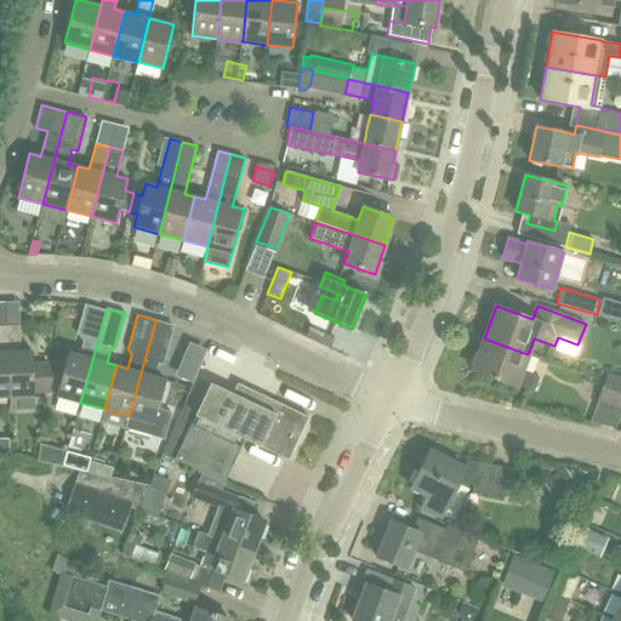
[(174,326),(155,322),(129,416),(153,423),(166,380),(154,376),(158,363),(163,364),(174,326)]
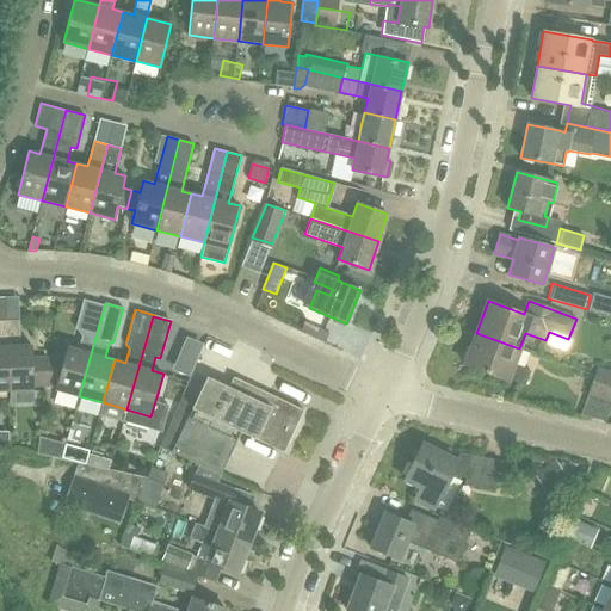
[(34,389),(34,384),(44,384),(48,358),(32,358),(32,345),(20,345),(19,319),(5,320),(8,390),(34,389)]
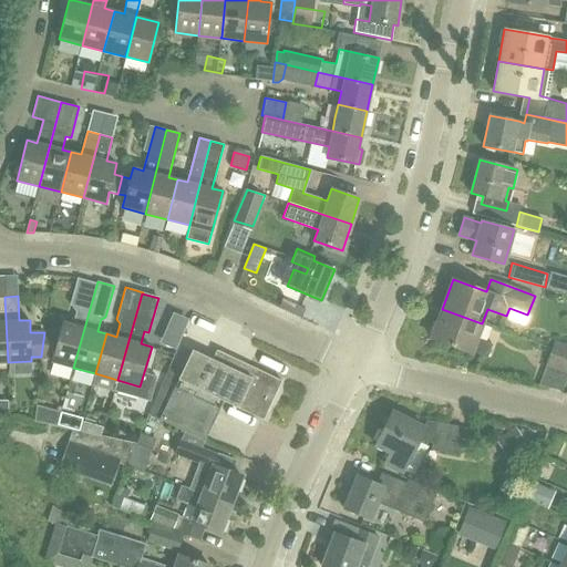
[(79,301),(72,325),(62,321),(59,333),(44,332),(41,357),(52,358),(51,361),(73,368),(91,305),(79,301)]
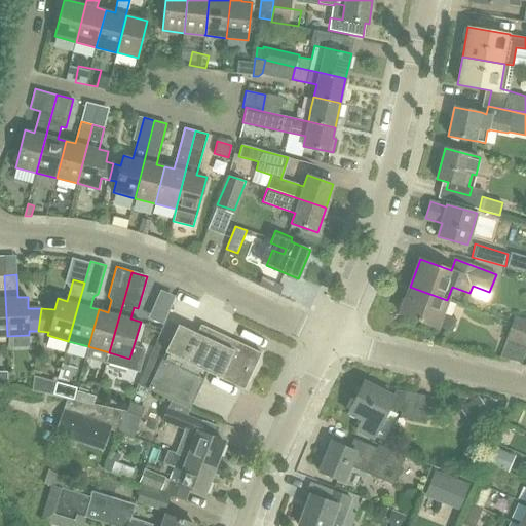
[(442,313),(447,300),(410,287),(401,313),(437,327),(438,325),(452,331),(456,318),(442,313)]
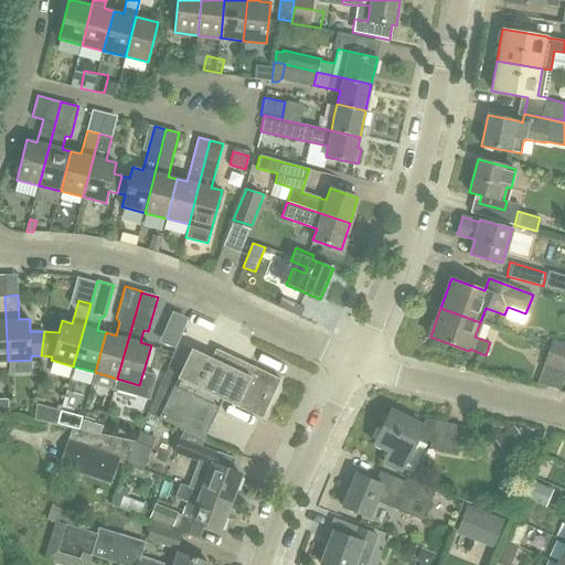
[(542,365),(564,370),(564,344),(552,340),(542,365)]
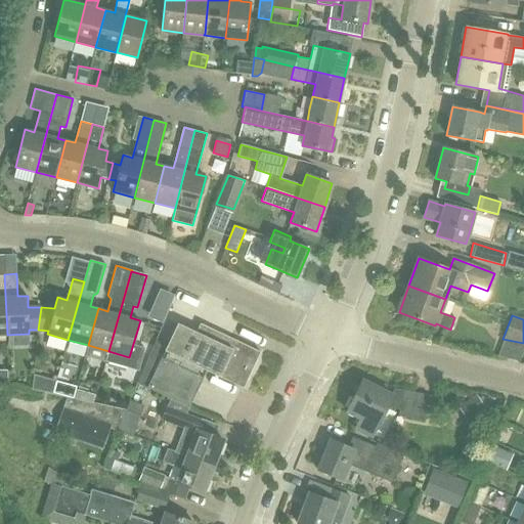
[(177,322),(146,388),(189,407),(207,370),(243,388),(260,351),(230,337),(225,346),(177,322)]
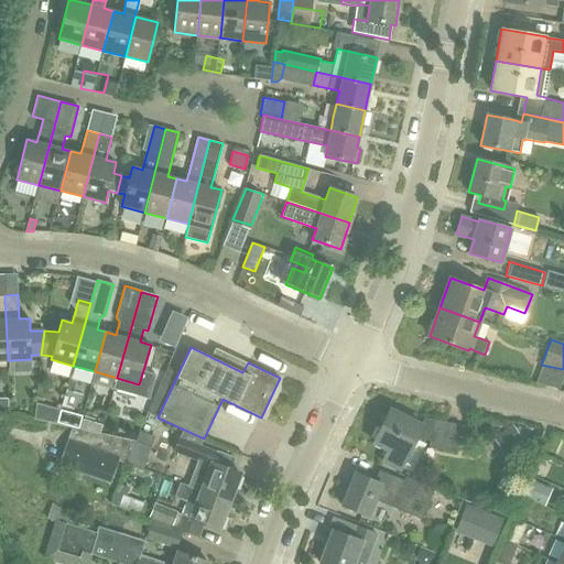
[(148,411),(159,415),(180,370),(169,365),(148,411)]
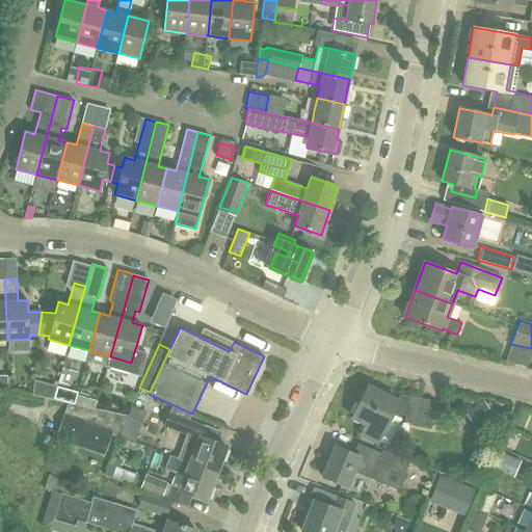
[(49,384),(45,398),(53,399),(57,387),(49,384)]
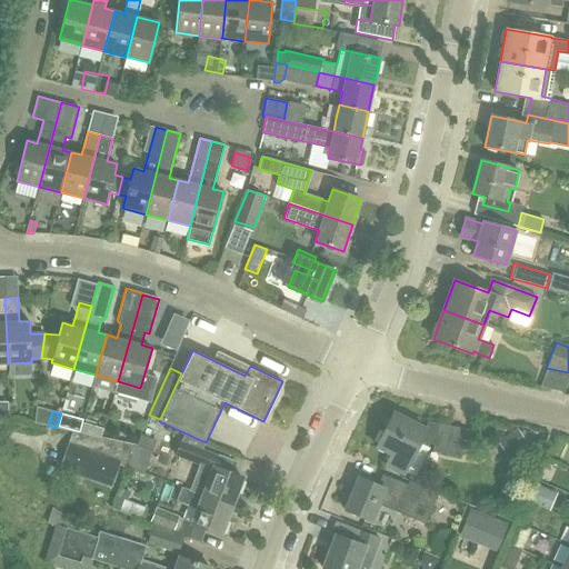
[(460,456),(466,428),(428,421),(425,429),(392,413),(377,446),(392,453),(387,465),(405,473),(420,441),(433,445),(432,451),(460,456)]
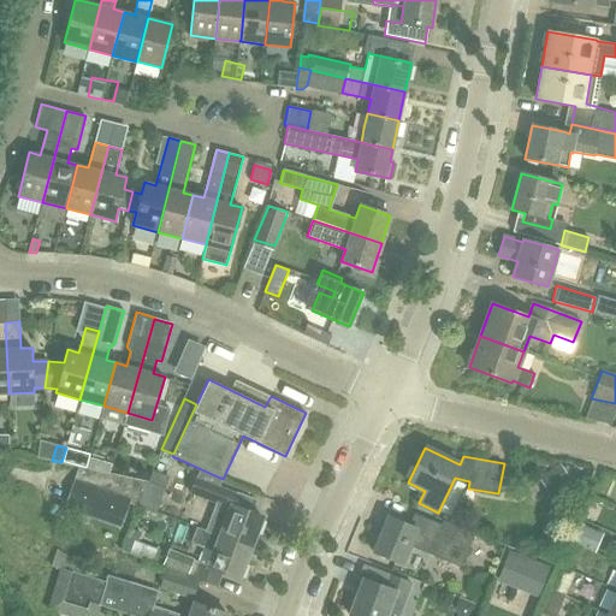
[(147,480),(78,466),(64,507),(119,527),(129,502),(138,505),(147,480)]
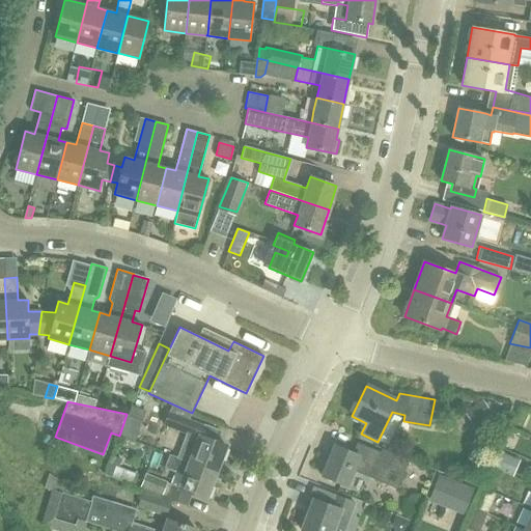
[(164,424),(187,434),(183,445),(177,457),(217,472),(226,446),(210,440),(215,427),(190,418),(190,420),(169,412),(164,424)]
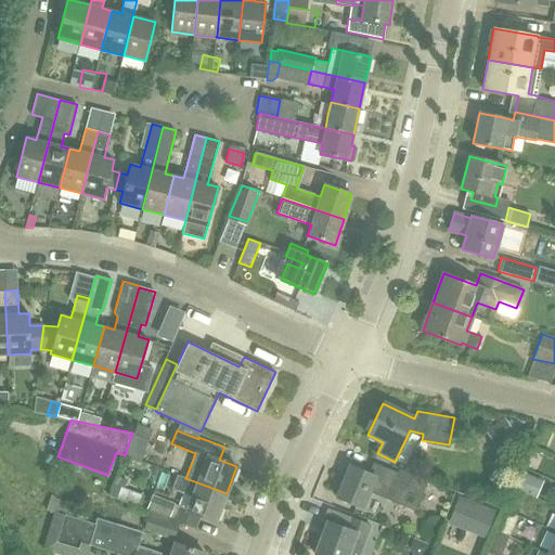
[(415,511),(428,480),(400,468),(398,473),(373,462),(368,474),(349,466),(336,497),(363,508),(370,491),(415,511)]
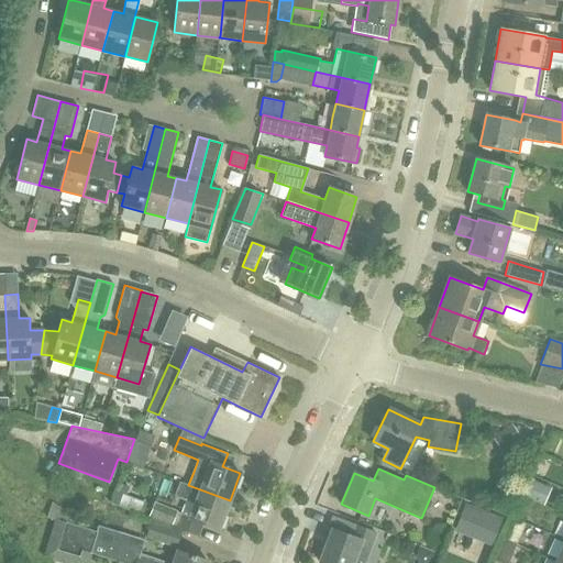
[(219,529),(230,500),(188,485),(180,482),(175,496),(196,504),(190,518),(219,529)]
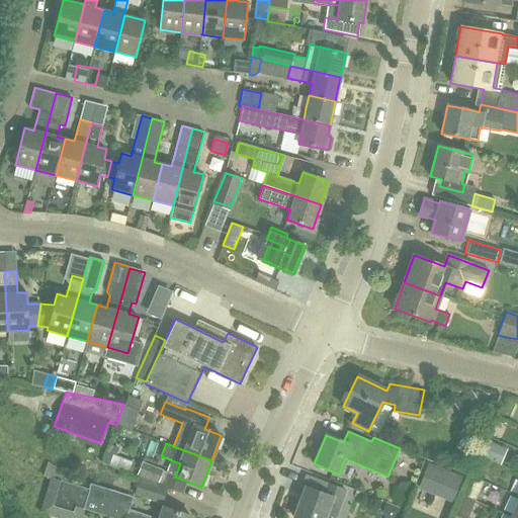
[(44,475),(61,480),(68,483),(72,467),(49,460),(44,475)]
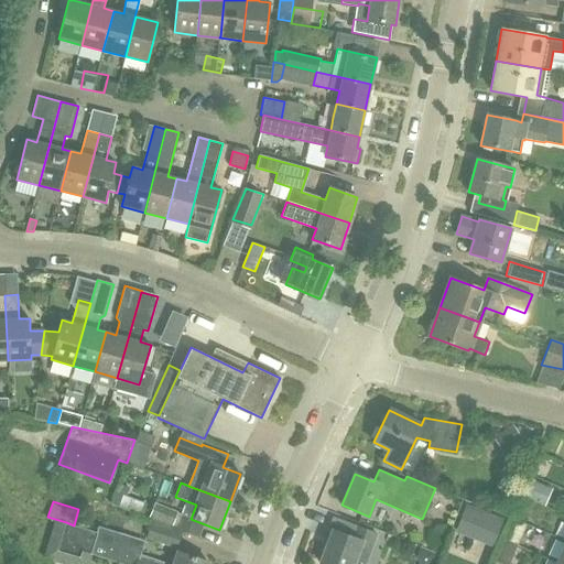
[(149,517),(173,527),(179,511),(154,502),(149,517)]
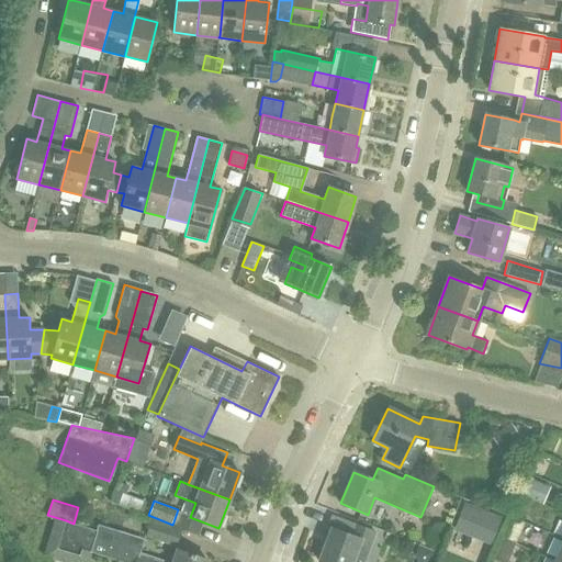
[(502,518),(463,504),(452,530),(492,544),(502,518)]
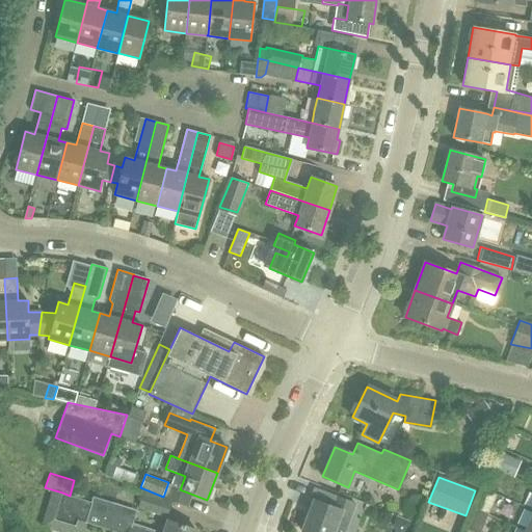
[(167,517),(174,502),(141,491),(137,507),(167,517)]
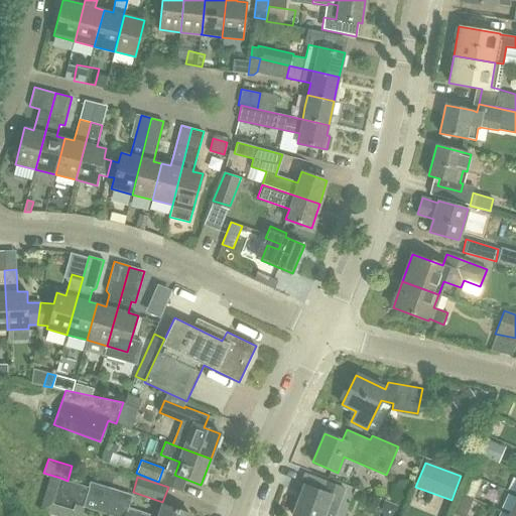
[(68,481),(60,478),(52,503),(82,512),(84,507),(88,508),(96,483),(90,481),(88,487),(68,481)]
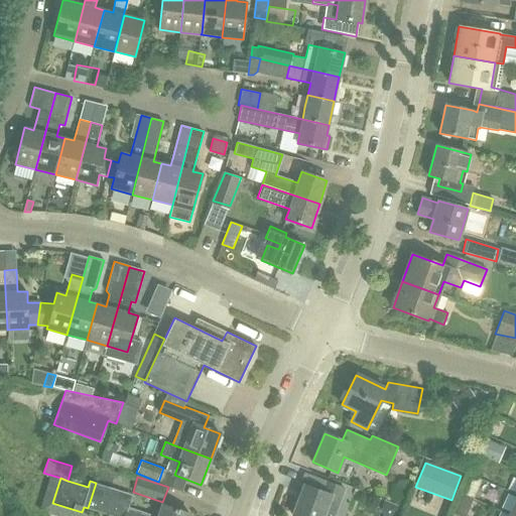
[(292,515),(295,515),(334,515),(344,488),(326,481),(321,492),(303,485),(292,515)]
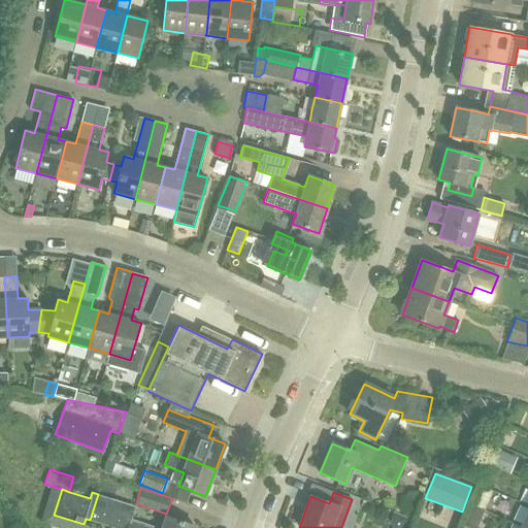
[(106,497),(98,494),(90,520),(113,527),(194,527),(195,527),(166,518),(162,527),(160,527),(132,519),(133,514),(111,506),(106,497)]
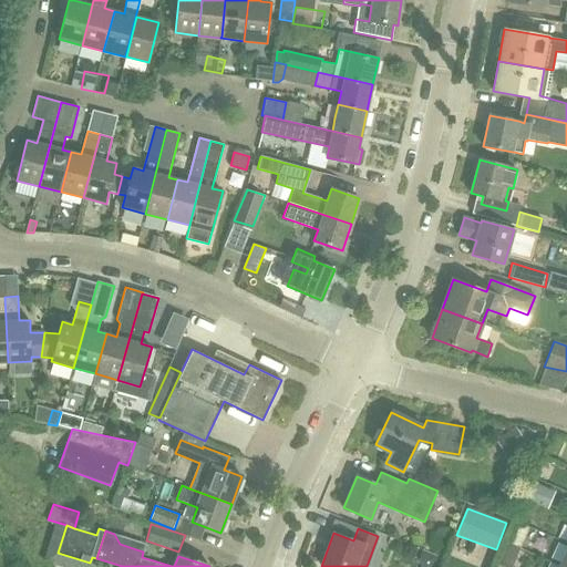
[(434,566),(439,556),(420,549),(418,558),(420,566),(434,566)]
